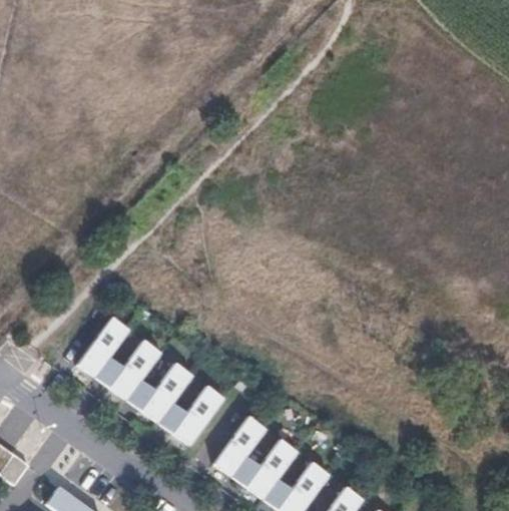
[(131,330),(113,317),(79,364),(97,377),(111,357),(131,330)]
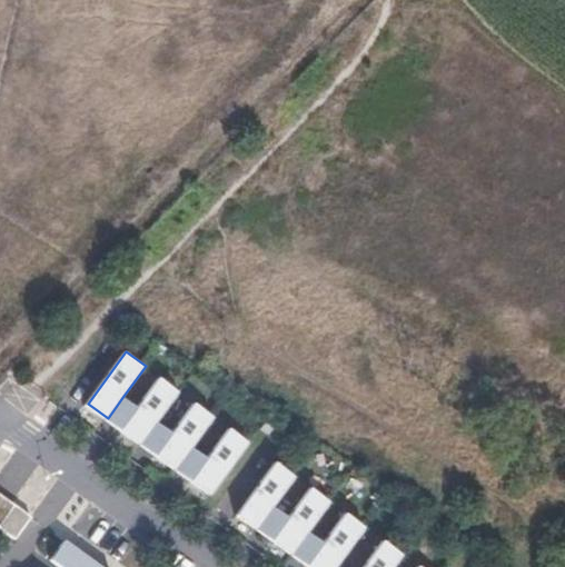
[(159,421),(180,391),(161,377),(139,407),(122,429),(142,444),(159,421)]
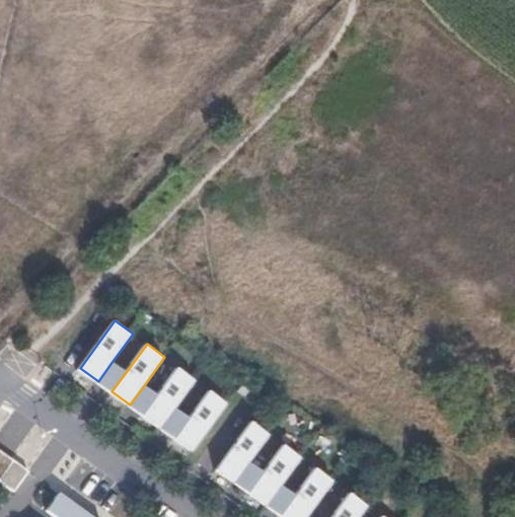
[(127,371),(113,361),(98,381),(112,391),(127,371)]
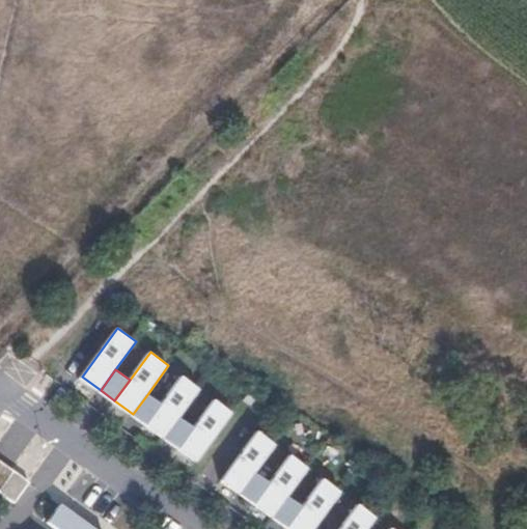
[(147,424),(166,438),(181,417),(201,389),(183,376),(162,404),(147,424)]
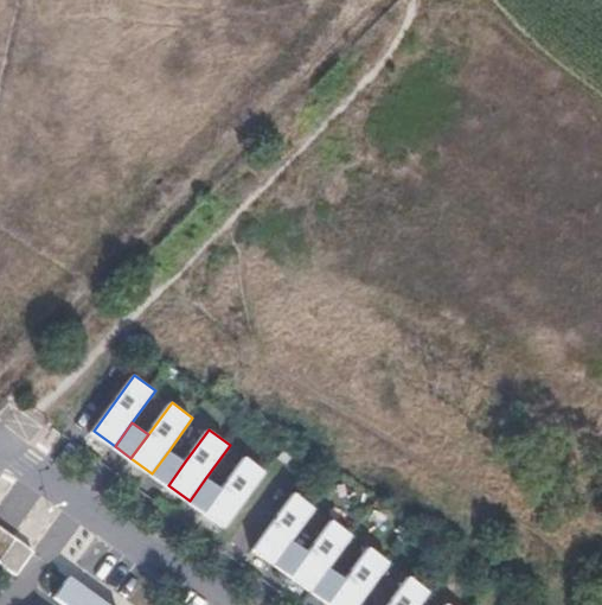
[(185,462),(170,450),(152,473),(168,485),(185,462)]
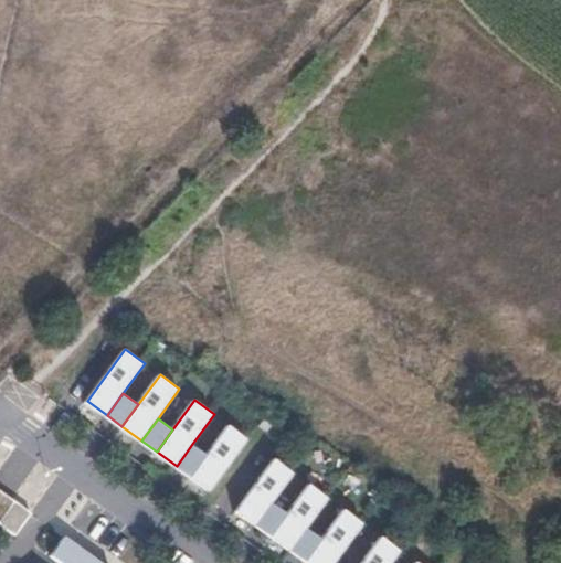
[(211,490),(249,438),(229,424),(208,455),(191,477),(211,490)]
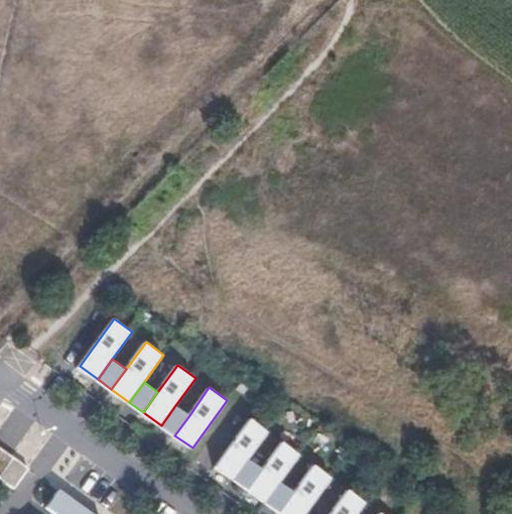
[(189,415),(175,405),(161,425),(174,435),(189,415)]
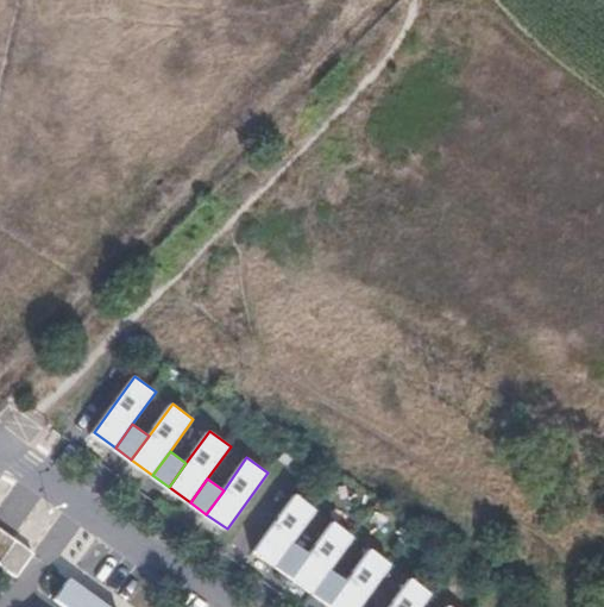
[(318,509),(296,494),(256,550),(277,565),(295,542),(318,509)]
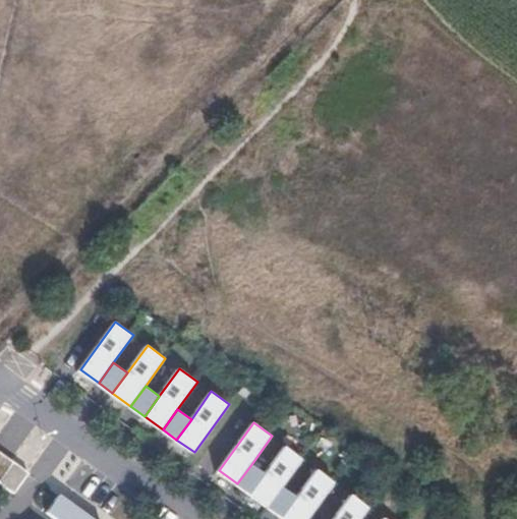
[(304,459),(286,446),(266,473),(251,494),(269,507),(284,486),(304,459)]
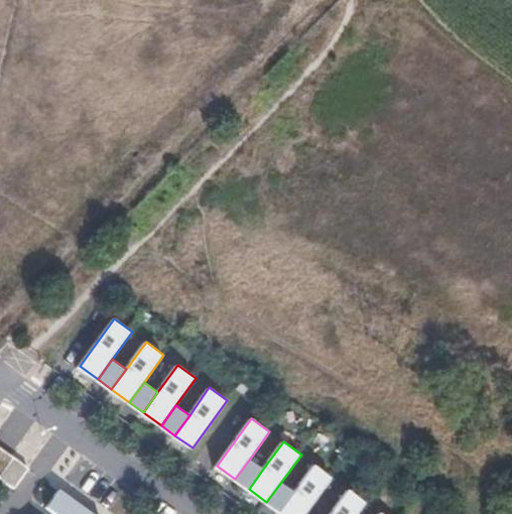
[(96,513),(60,489),(48,506),(58,513),(0,513),(0,479),(2,477),(17,487),(31,468),(0,444),(0,513),(96,513)]
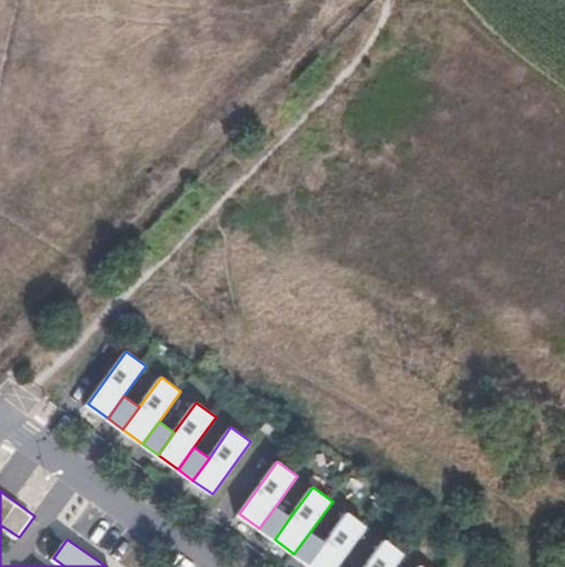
[(290,517),(276,506),(259,528),(275,539),(290,517)]
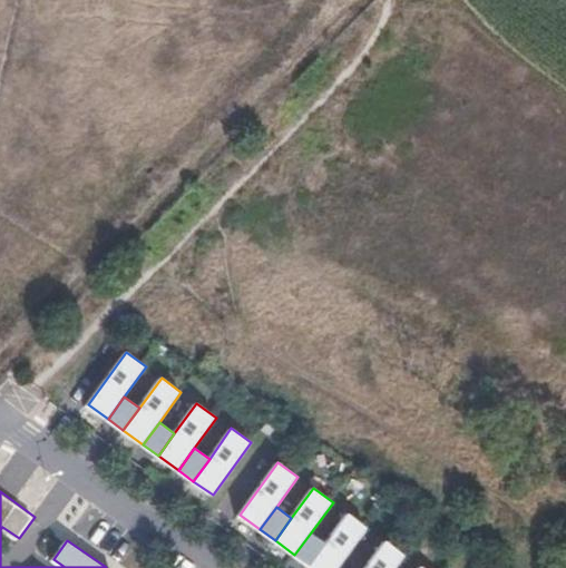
[(338,567),(368,528),(348,513),(327,544),(310,566),(313,567),(338,567)]
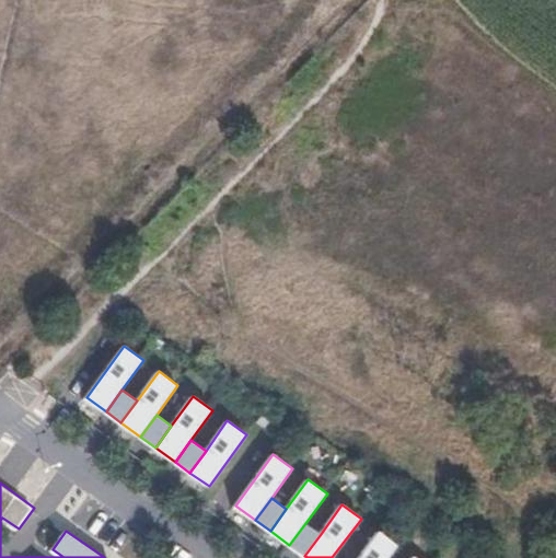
[(321,534),(305,523),(289,545),(300,551),(304,556),(321,534)]
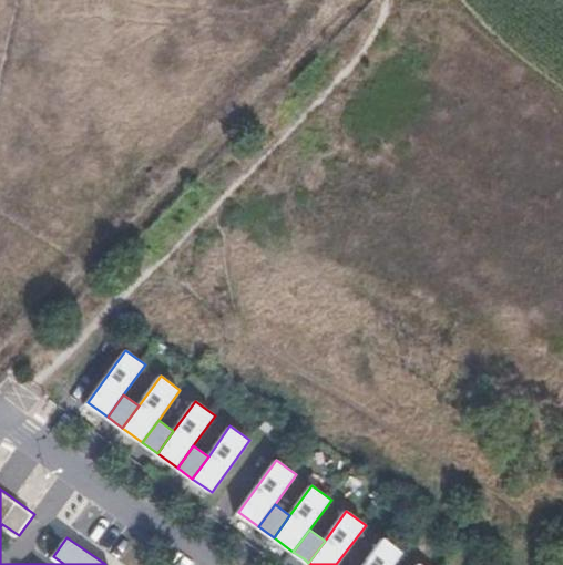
[(393,564),(403,552),(384,538),(364,564),(393,564)]
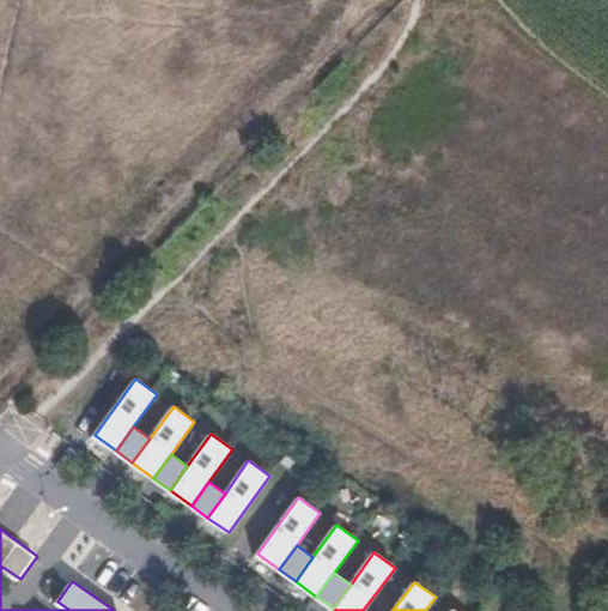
All buildings are outlined.
